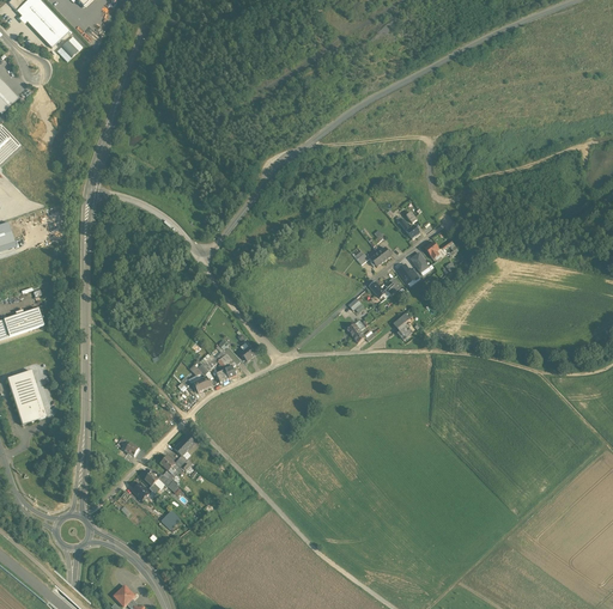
[(17,10),(26,0),(11,0),(10,1),(17,10)]
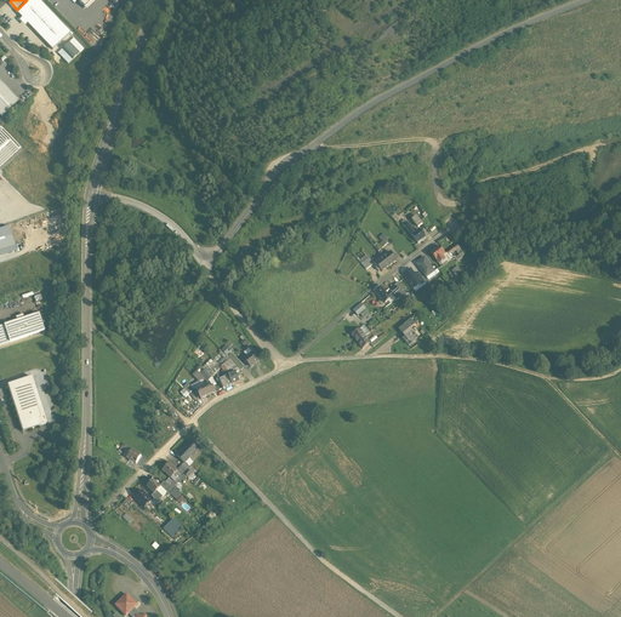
[(27,0),(17,10),(22,16),(21,17),(26,22),(28,21),(53,47),(70,30),(40,0),(27,0)]
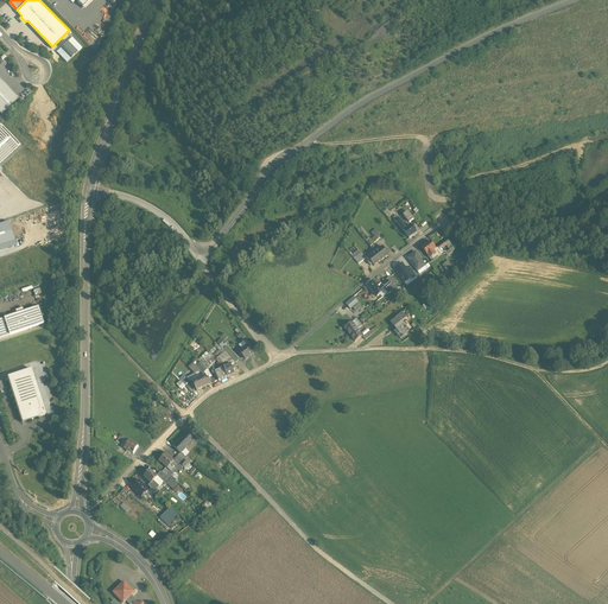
[(71,36),(68,39),(77,50),(82,46),(71,36)]
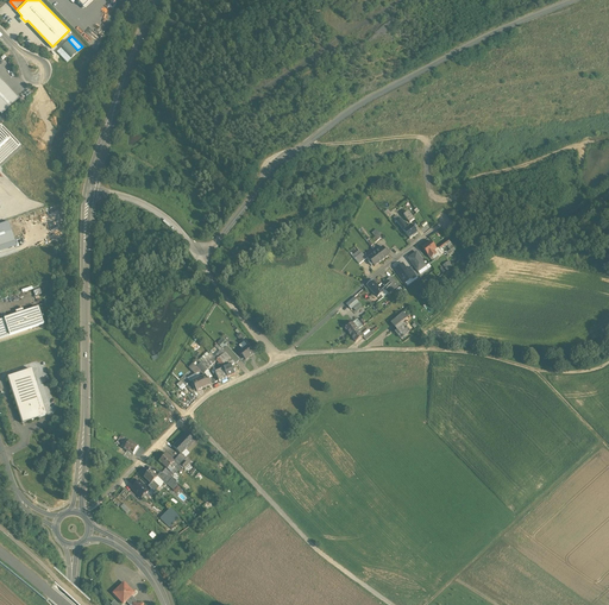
[(56,50),(67,61),(70,56),(61,46),(56,50)]
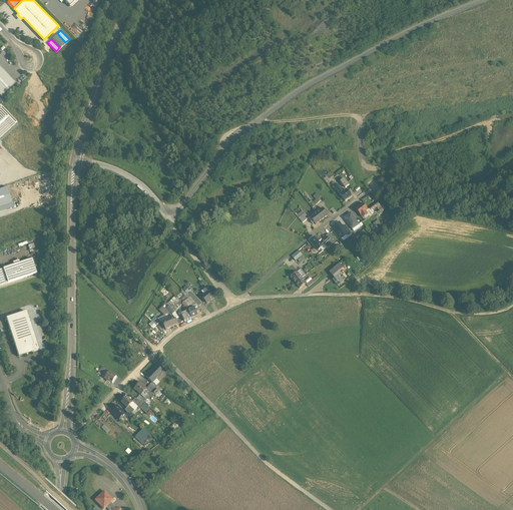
[(0,93),(1,95),(16,81),(0,65),(0,93)]
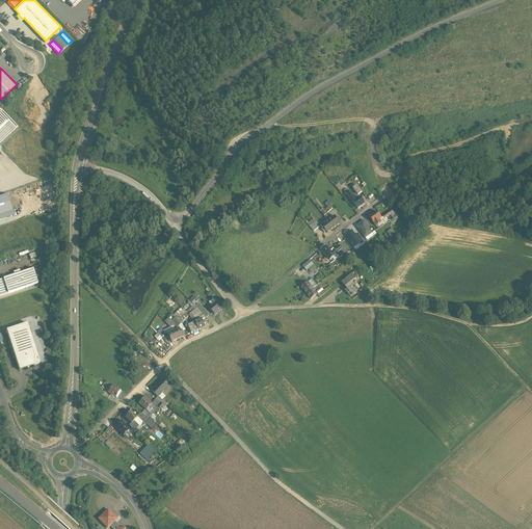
[(0,109),(0,144),(19,128),(1,109),(0,109)]
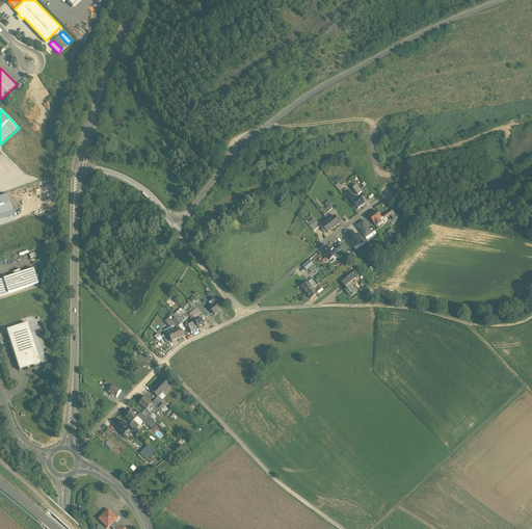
[(356,182),(352,185),(358,192),(362,189),(356,182)]
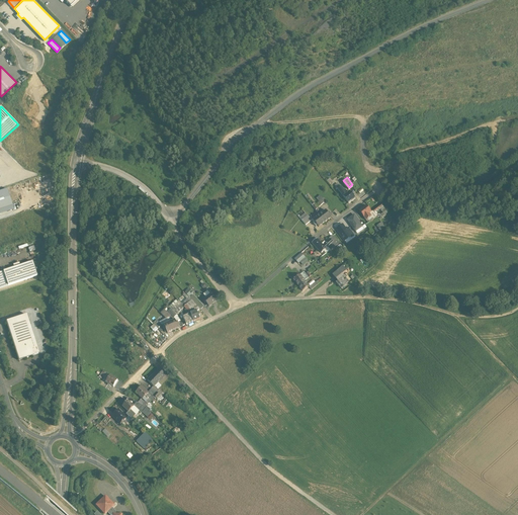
[(347,190),(341,183),(338,186),(343,193),(347,190)]
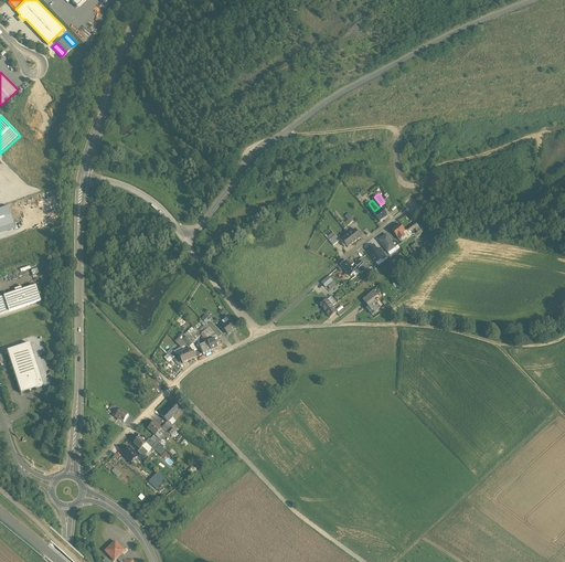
[(0,226),(13,223),(8,204),(0,207),(0,226)]
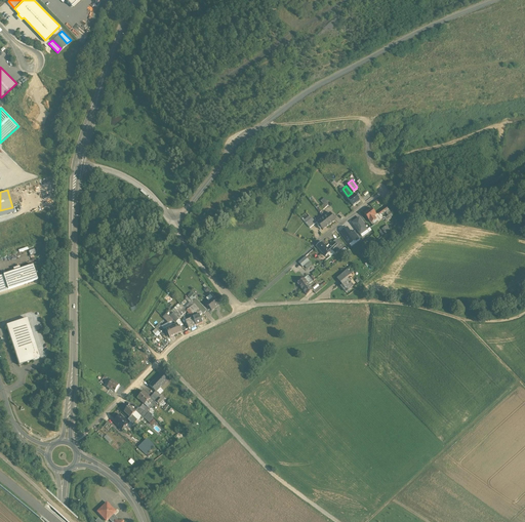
[(352,193),(348,196),(354,203),(360,198),(355,191),(352,193)]
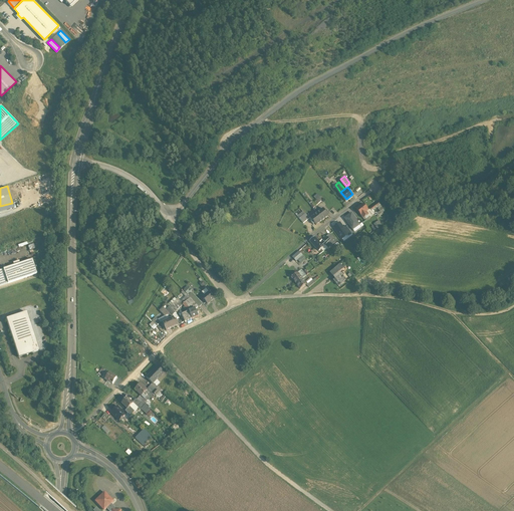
[(316,202),(323,197),(320,194),(316,197),(314,200),(316,202)]
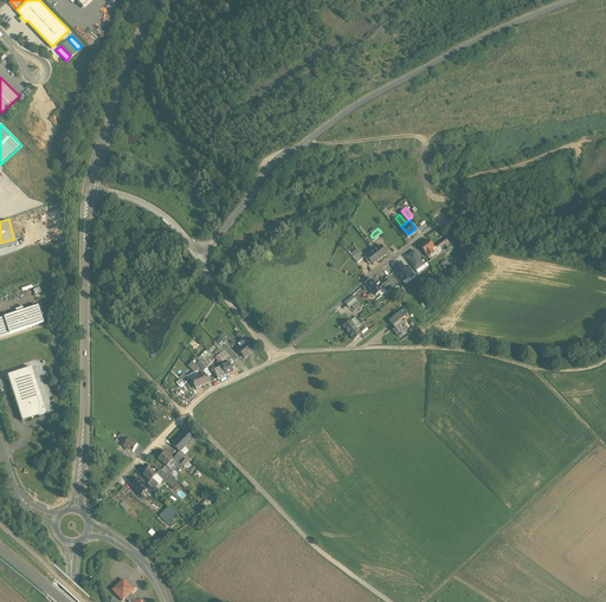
[(429,238),(420,244),(429,254),(434,250),(432,247),(434,245),(429,238)]
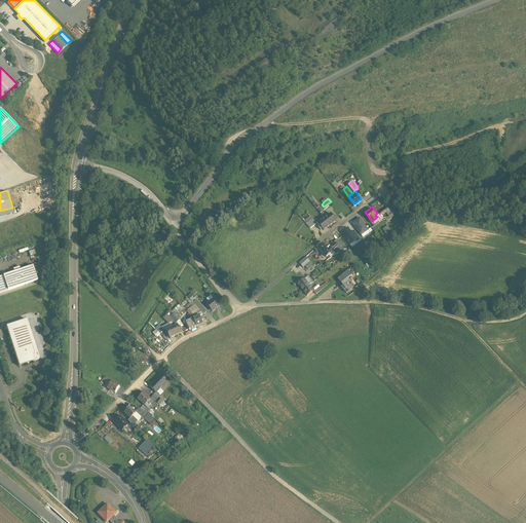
[(331,211),(325,216),(330,223),(336,218),(335,216),(333,213),(331,211)]
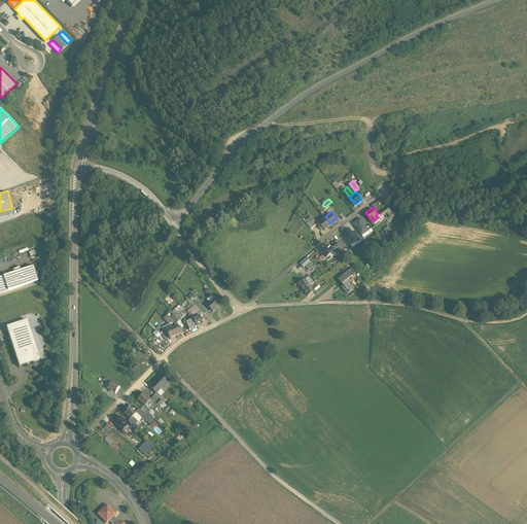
[(380,211),(378,213),(376,215),(378,217),(379,219),(380,220),(384,216),(381,213),(380,211)]
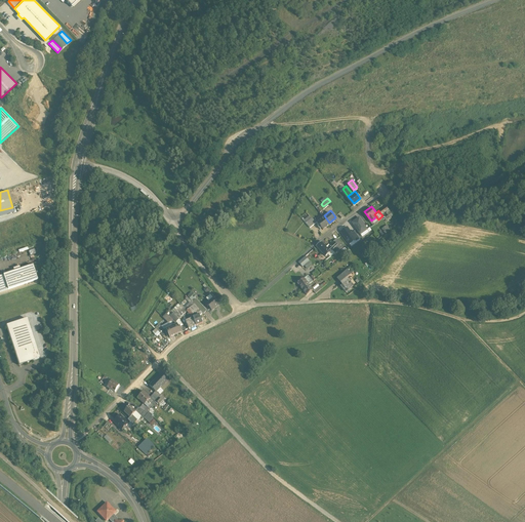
[(315,219),(311,215),(306,219),(310,225),(315,219)]
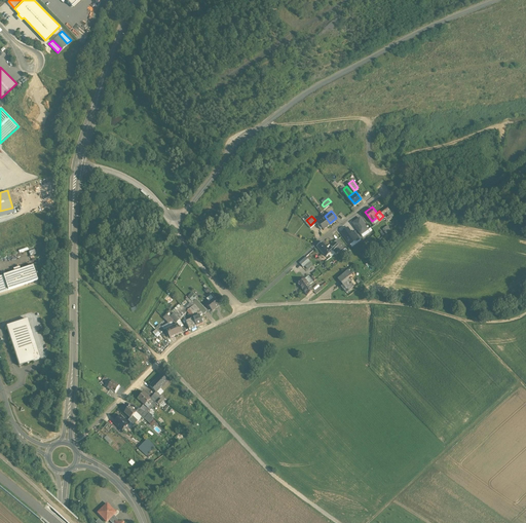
[(330,223),(325,216),(317,220),(324,227),(330,223)]
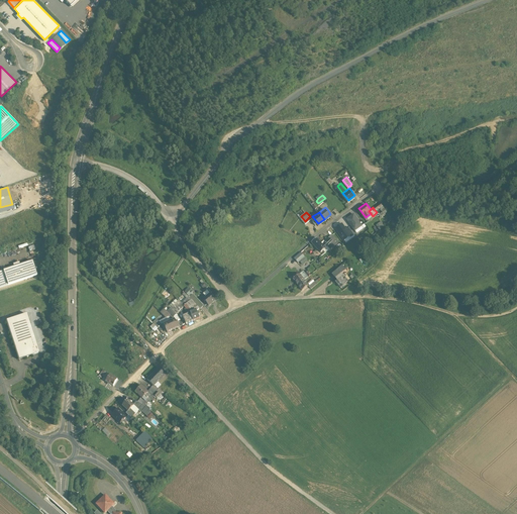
[(346,217),(354,228),(362,223),(353,212),(346,217)]
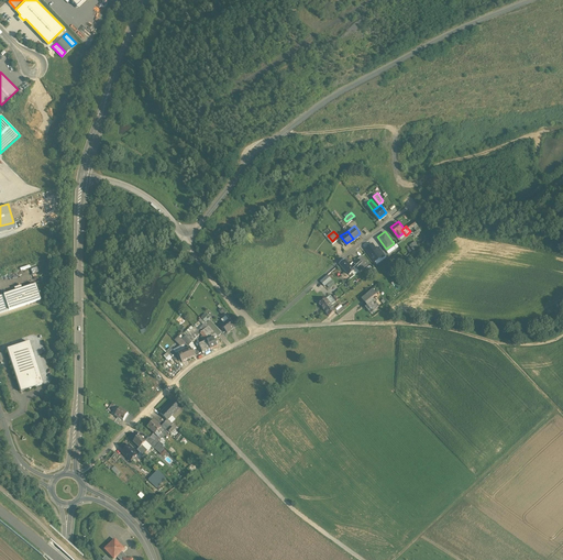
[(377,248),(373,241),(365,246),(375,259),(381,254),(382,254),(377,248)]
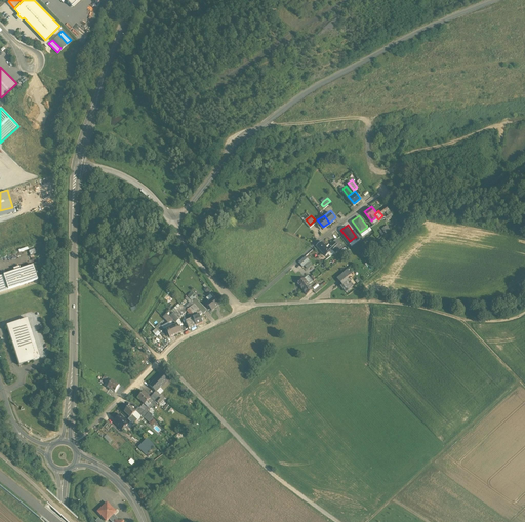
[(360,236),(354,229),(352,231),(356,237),(355,237),(356,238),(360,236)]
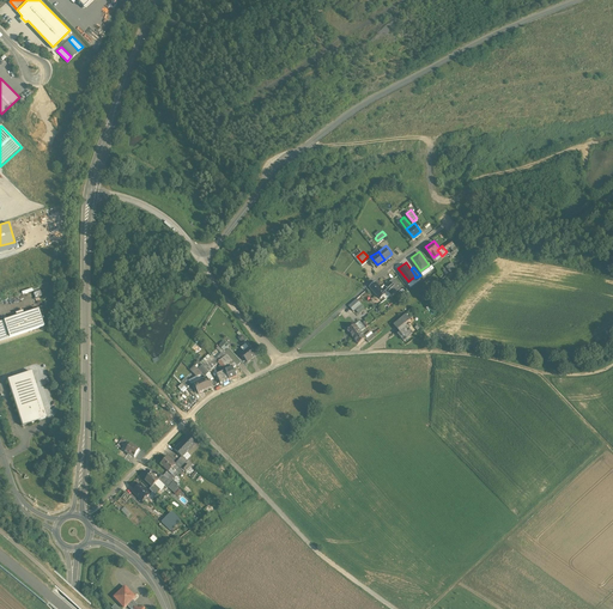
[(401,285),(394,275),(389,280),(396,288),(401,285)]
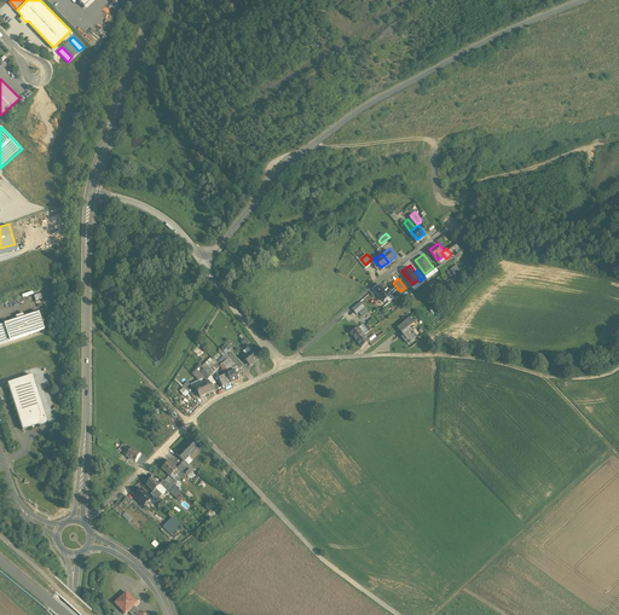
[(383,289),(377,283),(372,288),(383,299),(392,291),(395,295),(400,291),(393,283),(387,288),(385,290),(383,289)]
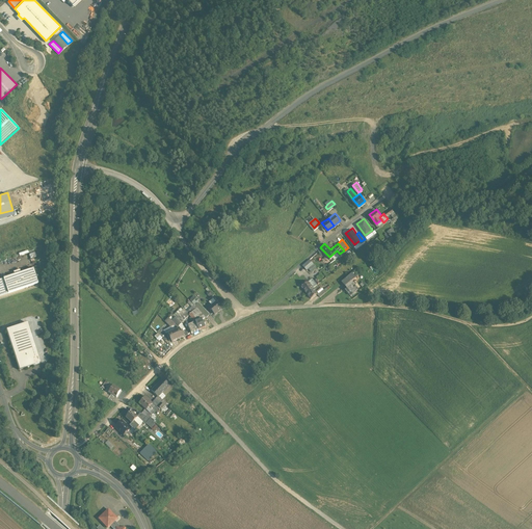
[(303,263),(307,267),(313,262),(310,258),(303,263)]
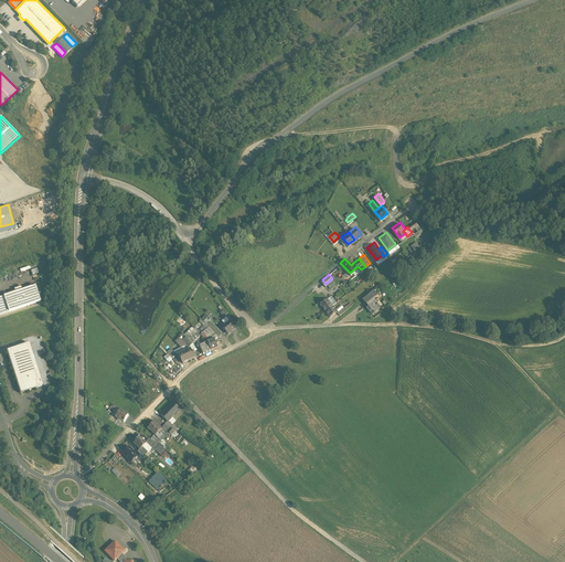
[(35,284),(3,294),(8,309),(40,299),(35,284)]
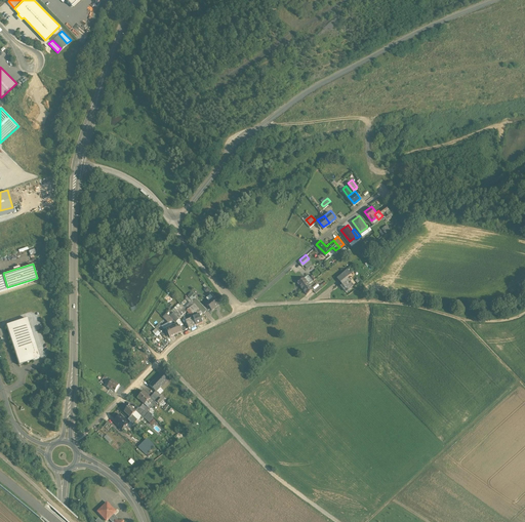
[(353,282),(347,275),(351,272),(347,268),(337,276),(342,282),(340,283),(345,288),(349,284),(350,285),(353,282)]
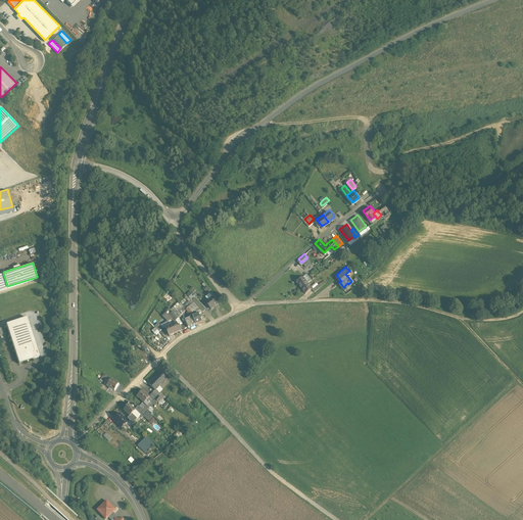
[(307,271),(302,275),(307,281),(312,278),(308,274),(307,271)]
